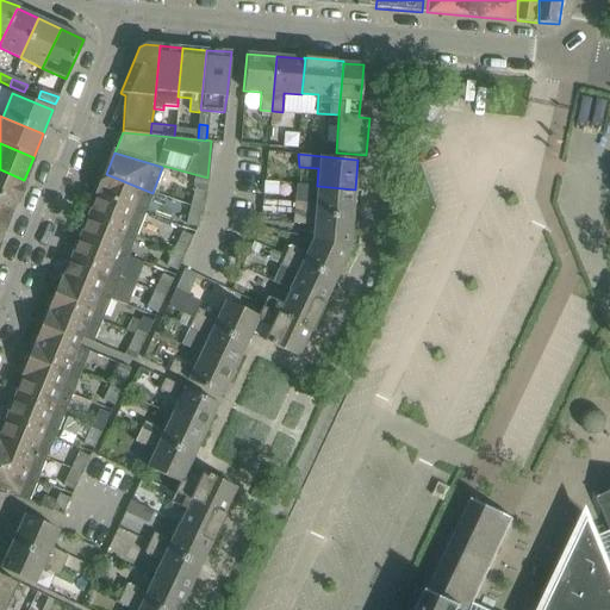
[(24,180),(0,169),(0,195),(14,203),(14,201),(16,203),(24,180)]
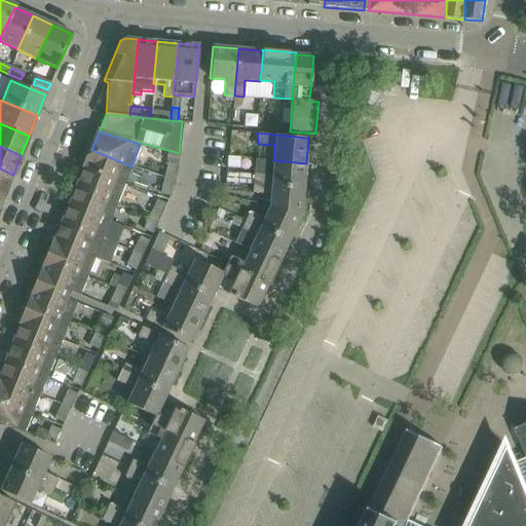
[(123,185),(132,166),(91,150),(83,168),(123,185)]
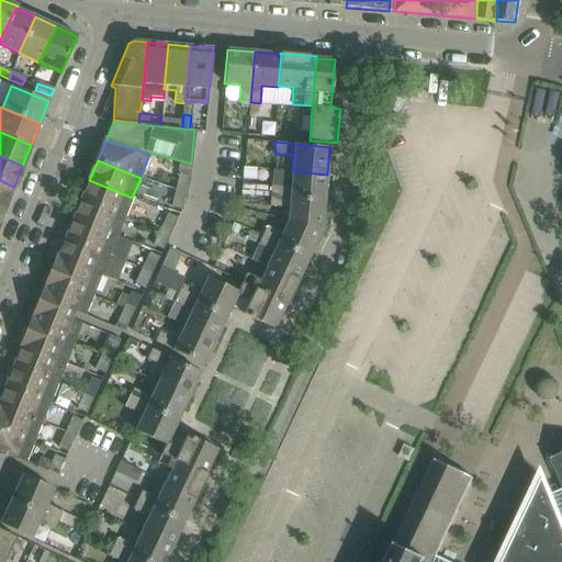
[(325,201),(327,175),(292,171),(292,170),(273,169),(271,184),(270,184),(270,195),(325,201)]
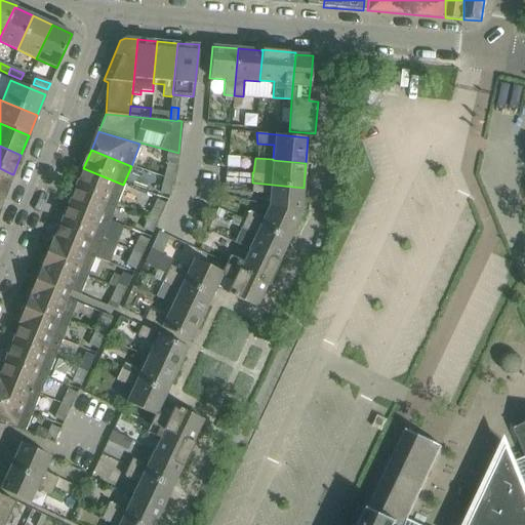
[(176,163),(167,160),(163,176),(172,178),(176,163)]
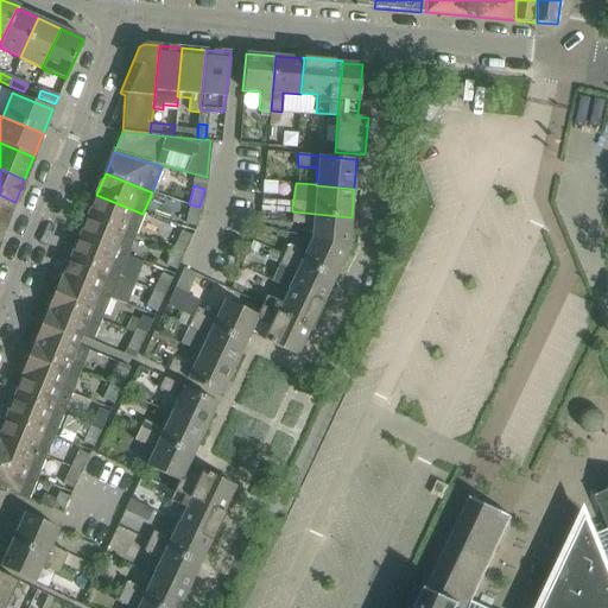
[(14,202),(0,195),(0,220),(6,223),(14,202)]
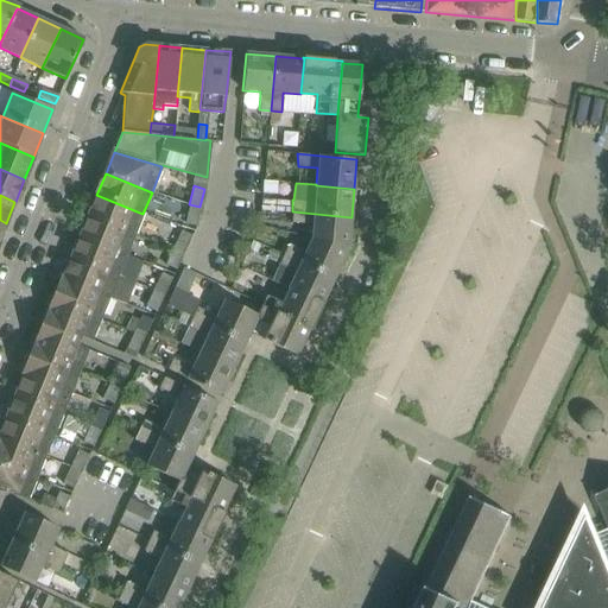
[(134,235),(143,214),(96,195),(88,216),(134,235)]
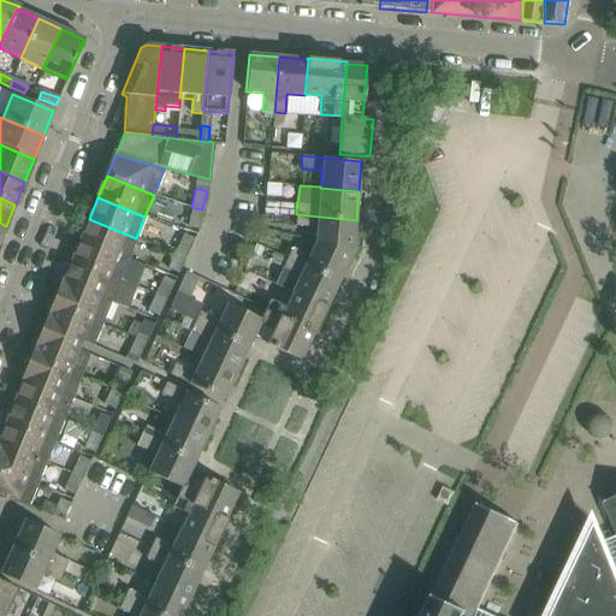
[(197,229),(202,209),(191,207),(187,225),(197,229)]
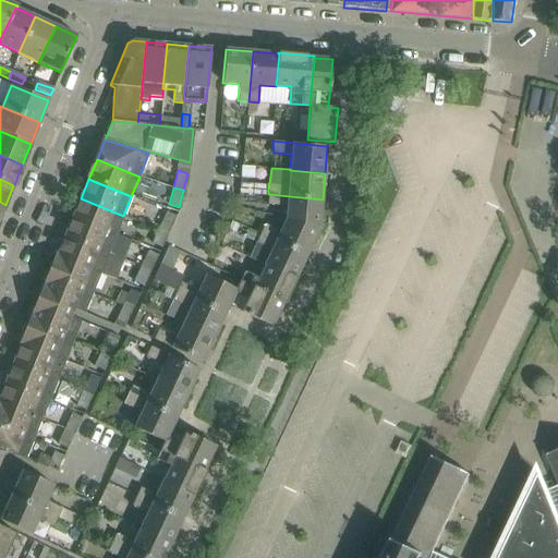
[(320,227),(322,210),(323,199),(268,194),(267,203),(287,205),(286,218),(284,220),(319,228),(320,227)]
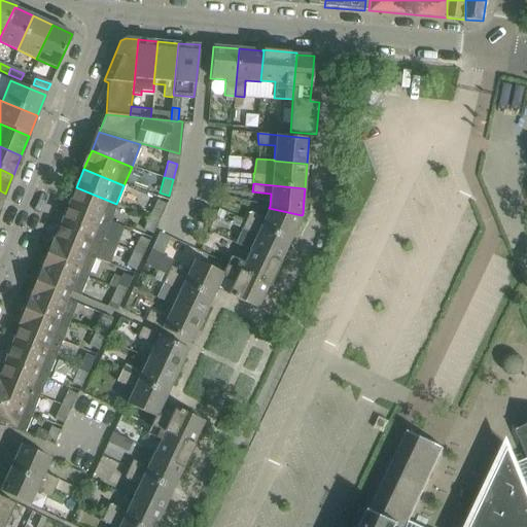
[(116,204),(76,187),(69,206),(109,221),(116,204)]
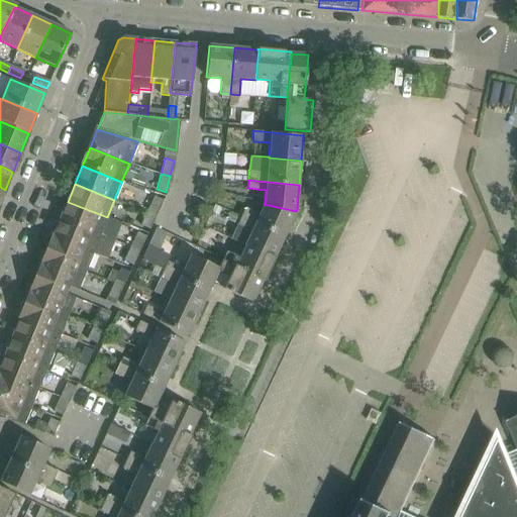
[(156,214),(163,199),(153,196),(146,210),(156,214)]
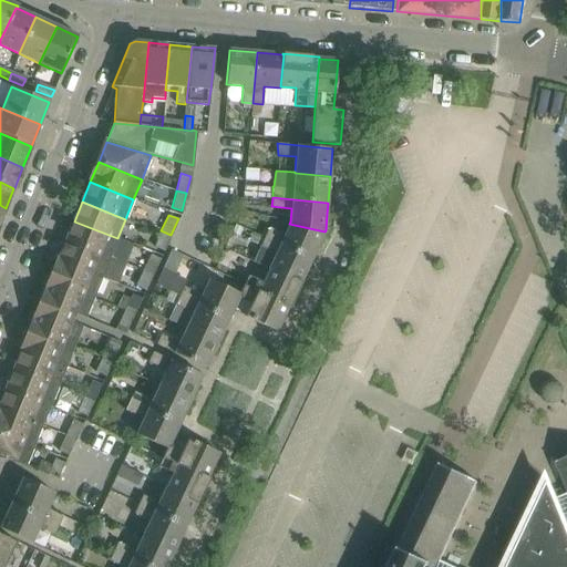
[(74,222),(66,241),(110,258),(124,265),(132,245),(117,238),(74,222)]
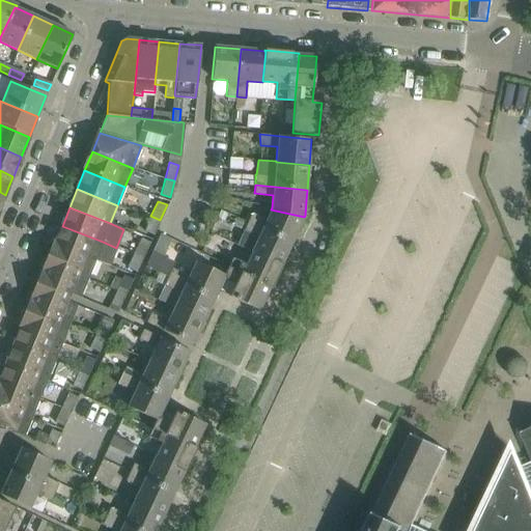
[(291,244),(304,217),(271,210),(267,220),(251,213),(247,222),(291,244)]
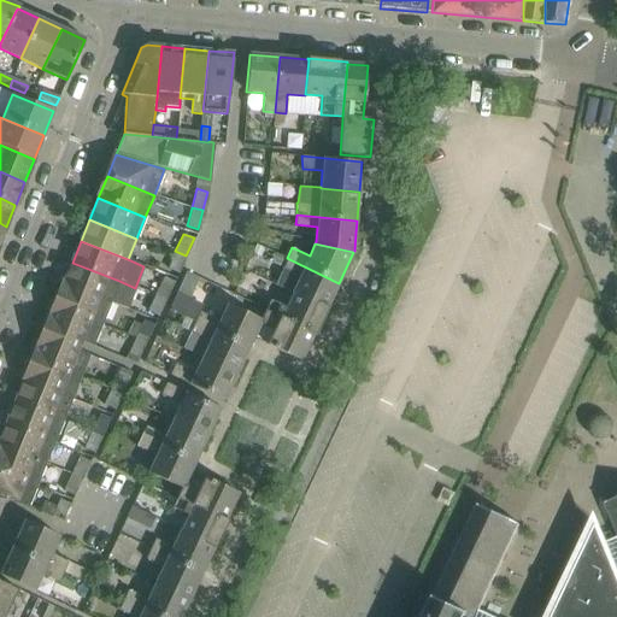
[(177,272),(186,256),(175,251),(168,268),(177,272)]
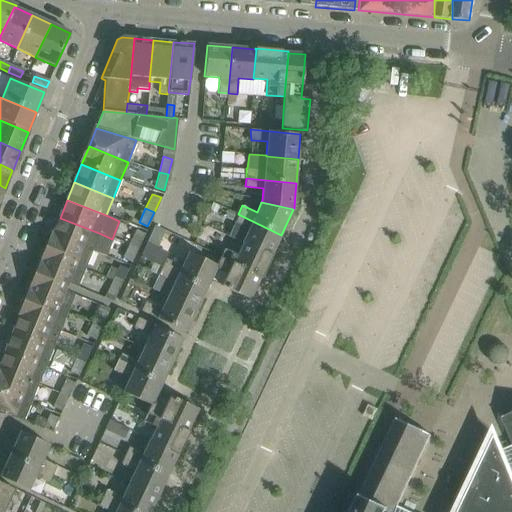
[(238,214),(226,208),(223,216),(234,222),(228,236),(243,243),(243,242),(272,256),(273,255),(271,254),(281,235),(238,214)]
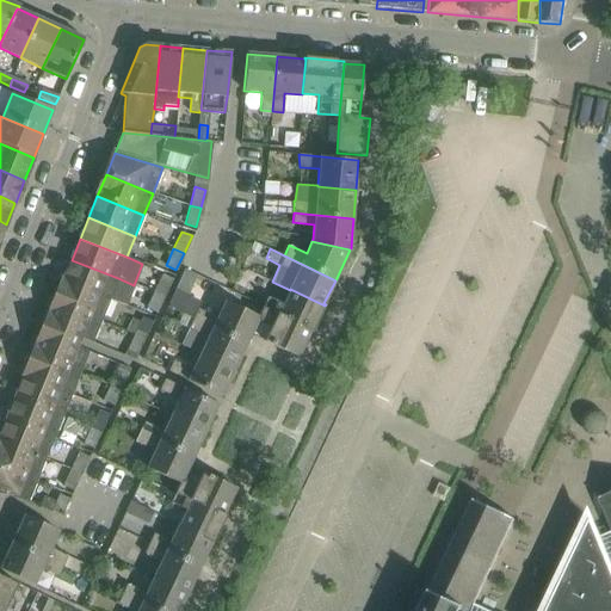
[(109,300),(118,278),(72,260),(63,281),(62,281),(62,282),(109,300)]
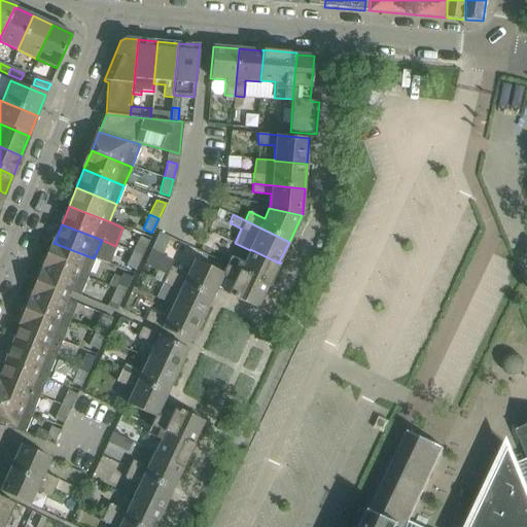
[(141,254),(148,240),(140,236),(133,250),(141,254)]
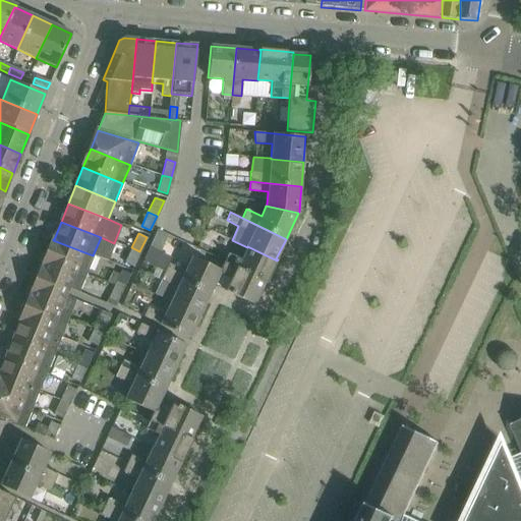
[(93,255),(53,240),(46,257),(85,274),(93,255)]
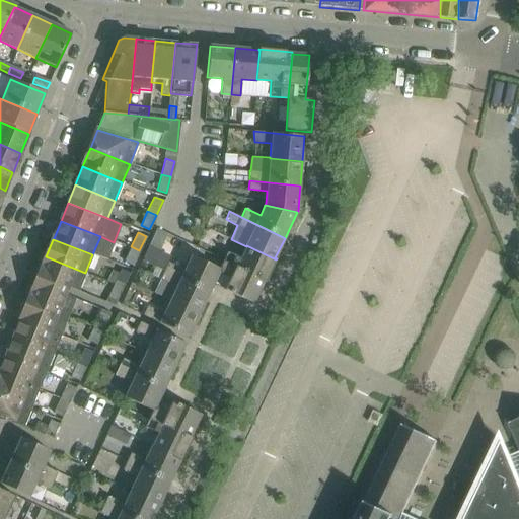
[(265,283),(271,272),(276,260),(246,245),(246,246),(240,258),(227,251),(219,268),(219,269),(213,284),(253,303),(264,282),(265,283)]
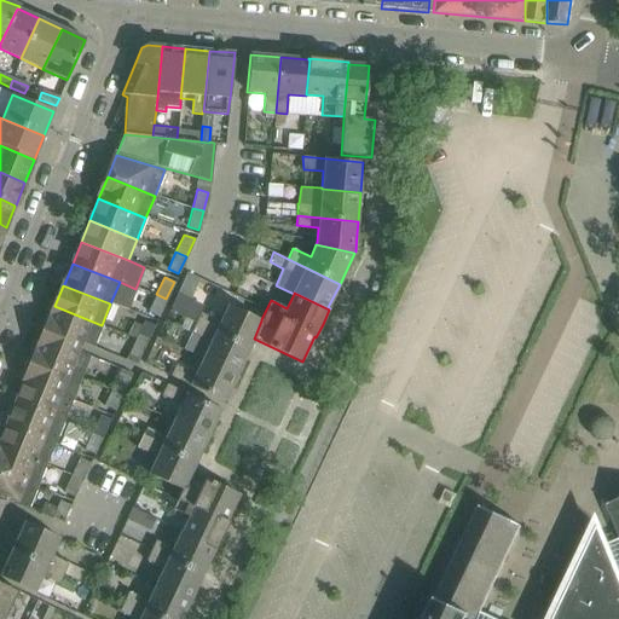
[(157,317),(163,306),(166,299),(156,294),(148,312),(157,317)]
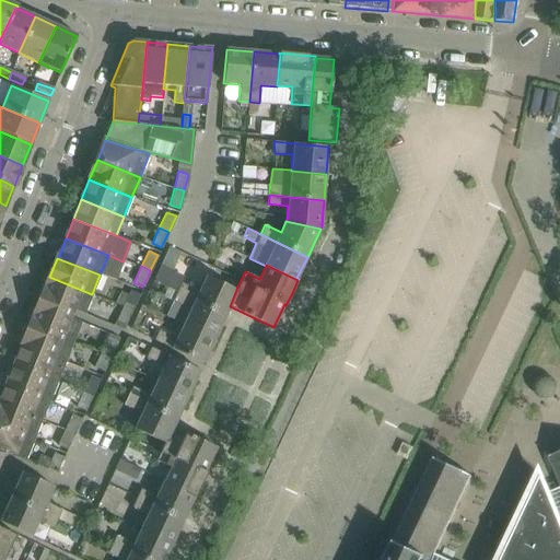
[(236,290),(236,289),(206,275),(199,291),(181,282),(178,275),(159,266),(152,279),(176,291),(226,315),(230,306),(236,290)]
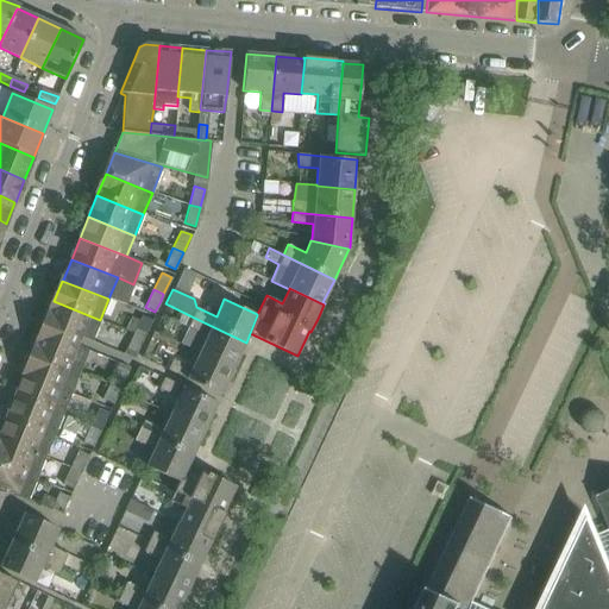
[(92,341),(100,320),(54,301),(45,322),(42,332),(77,346),(81,337),(92,341)]
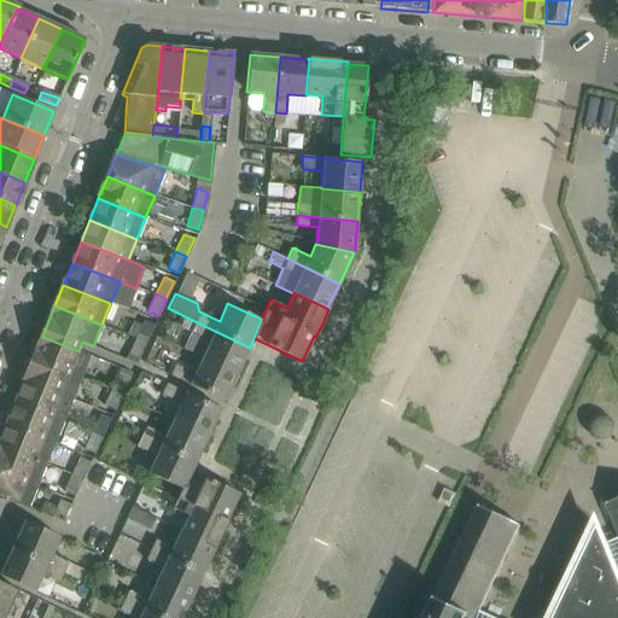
[(145,344),(153,324),(144,319),(134,339),(145,344)]
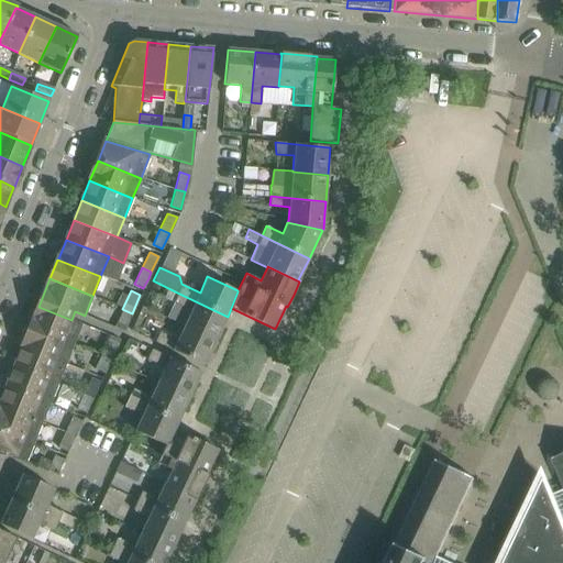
[(216,341),(228,317),(177,293),(173,301),(191,310),(184,326),(216,341)]
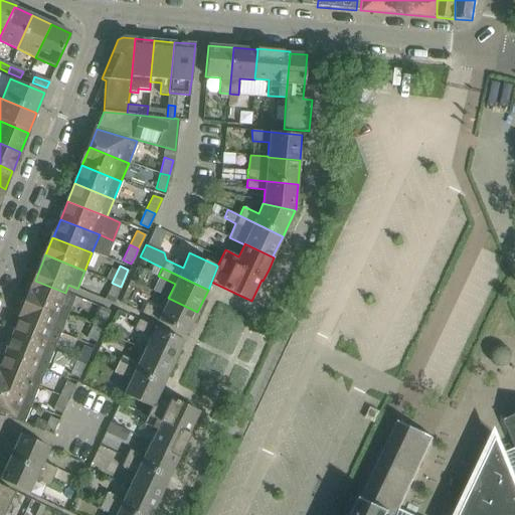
[(74,297),(65,293),(35,281),(27,299),(66,315),(74,297)]
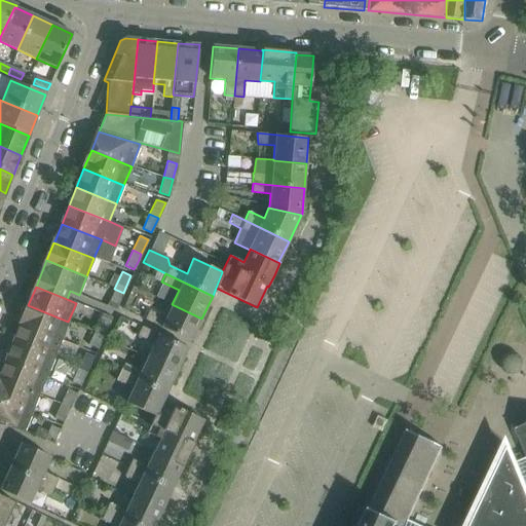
[(123,293),(114,289),(109,301),(109,302),(108,305),(115,309),(123,293)]
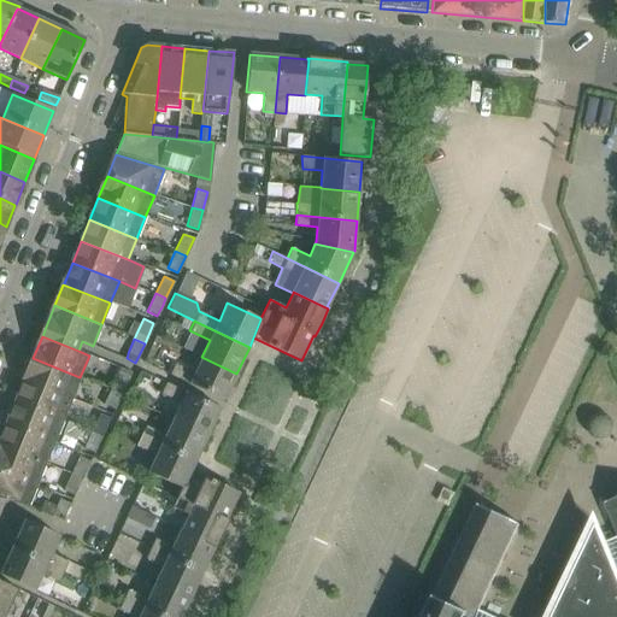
[(236,374),(201,357),(194,372),(175,363),(169,374),(224,400),(236,374)]
